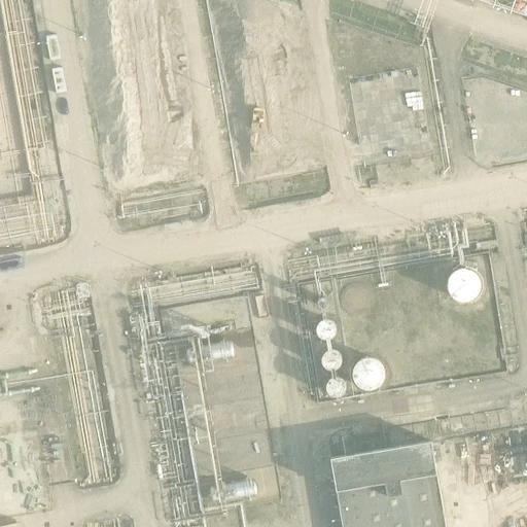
[(323,109),(287,114),(292,151),(328,146),(323,109)]
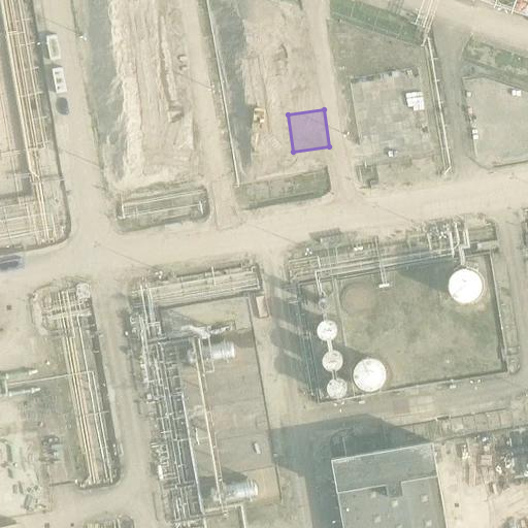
[(449,292),(476,298),(482,273),(454,267),(449,292)]
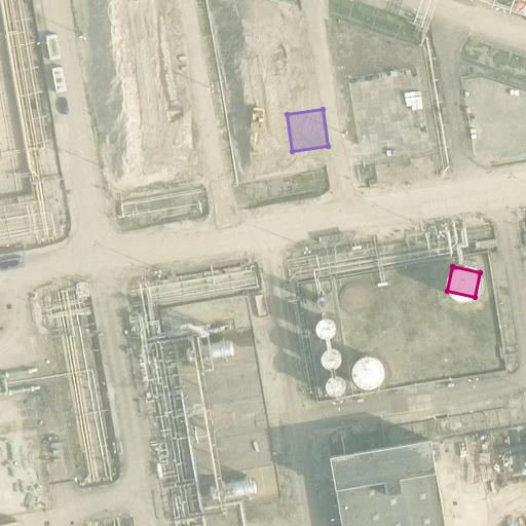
[(224,325),(191,331),(196,359),(229,353),(224,325)]
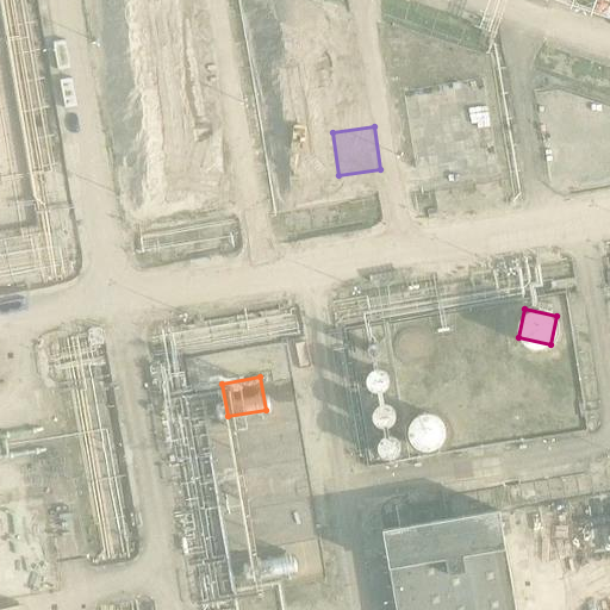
[(267,422),(232,427),(236,459),(272,453),(267,422)]
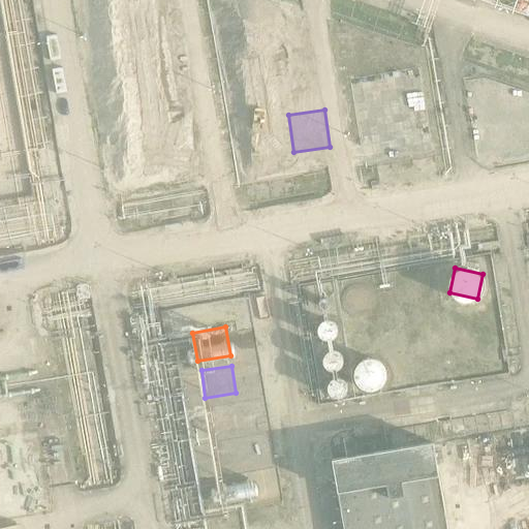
[(240,404),(207,408),(210,435),(243,431),(240,404)]
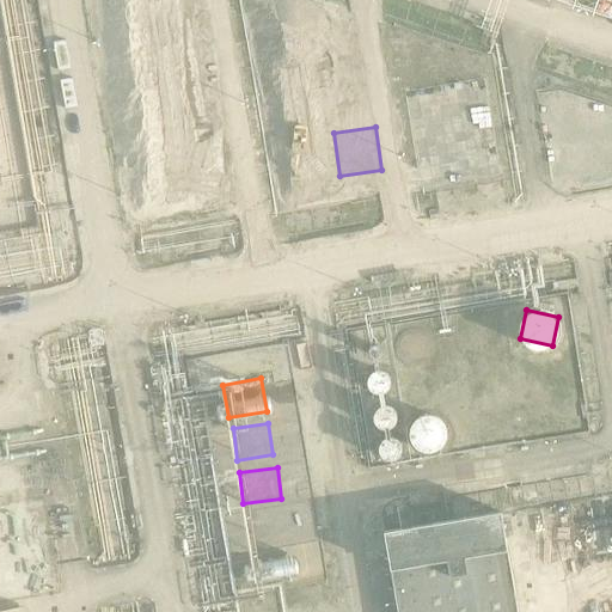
[(288,507),(246,514),(251,542),(293,536),(288,507)]
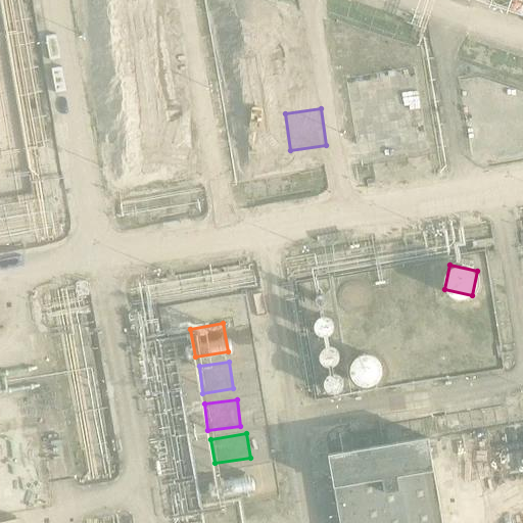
[(329,458),(340,522),(442,522),(428,439),(329,458)]
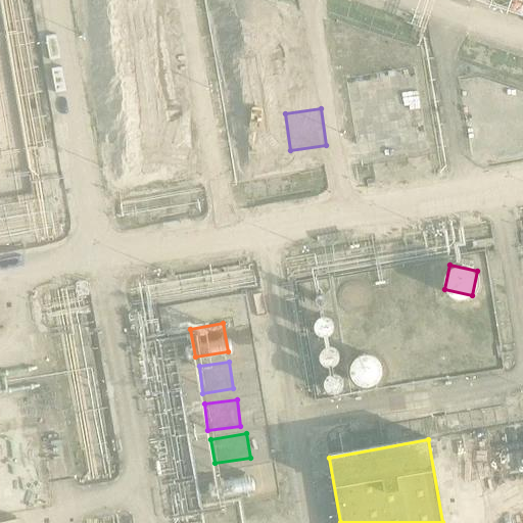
[(251,469),(217,475),(221,498),(255,493),(251,469)]
